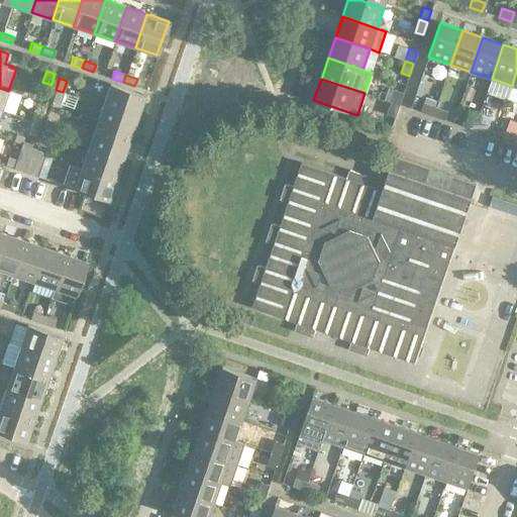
[(142,96),(109,84),(102,105),(135,117),(139,105),(142,101),(141,100),(142,96)]
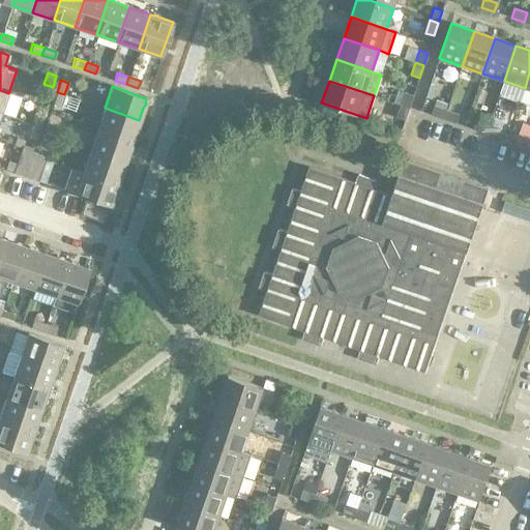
[(8,93),(0,90),(0,114),(1,114),(8,93)]
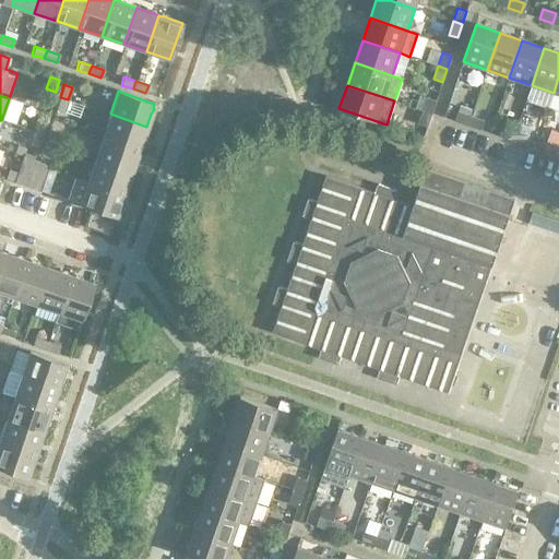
[(68,99),(60,97),(56,109),(63,113),(68,99)]
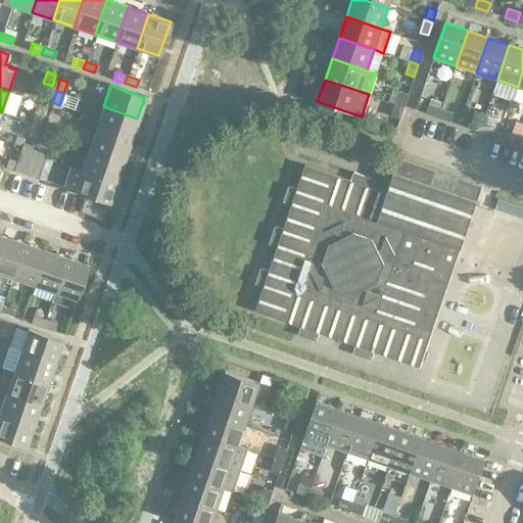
[(399,91),(395,103),(403,106),(408,94),(399,91)]
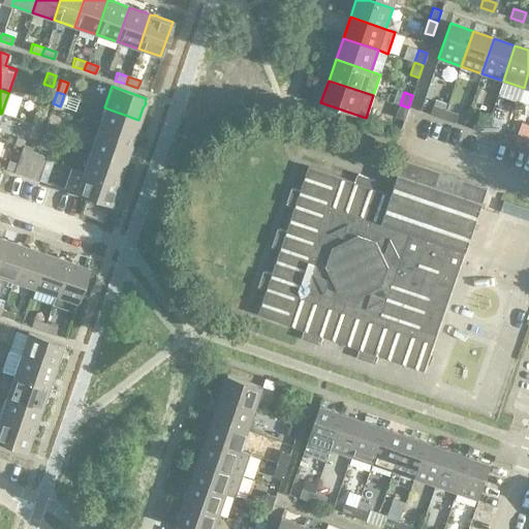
[(408,107),(400,104),(396,117),(404,120),(408,107)]
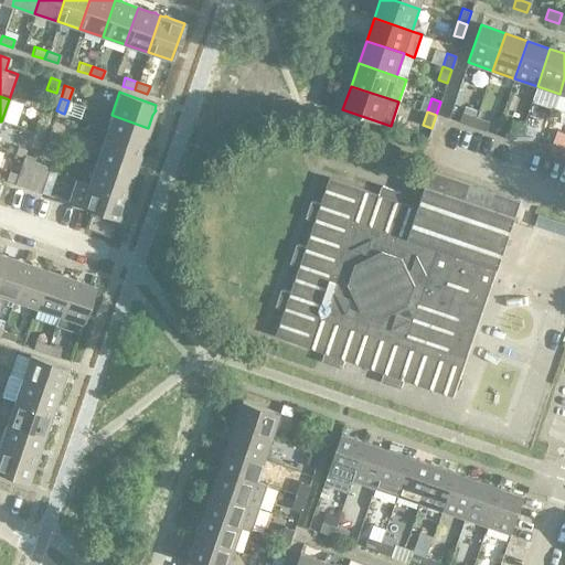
[(462,113),(459,123),(472,127),(476,117),(462,113)]
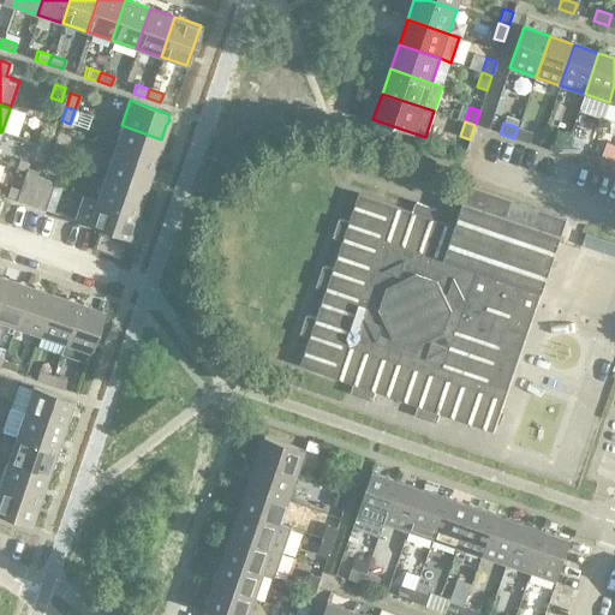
[(161,139),(121,125),(113,150),(153,163),(154,160),(156,160),(156,154),(161,139)]
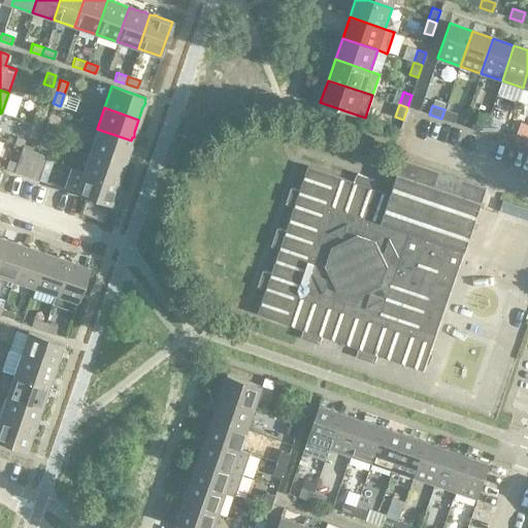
[(457,113),(444,109),(441,119),(454,123),(457,113)]
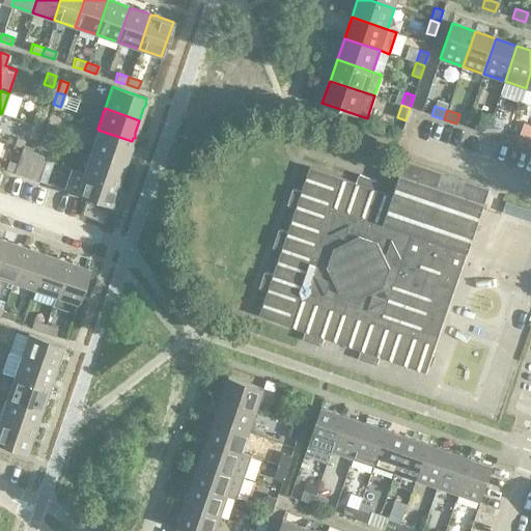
[(35,113),(31,124),(39,128),(44,115),(35,113)]
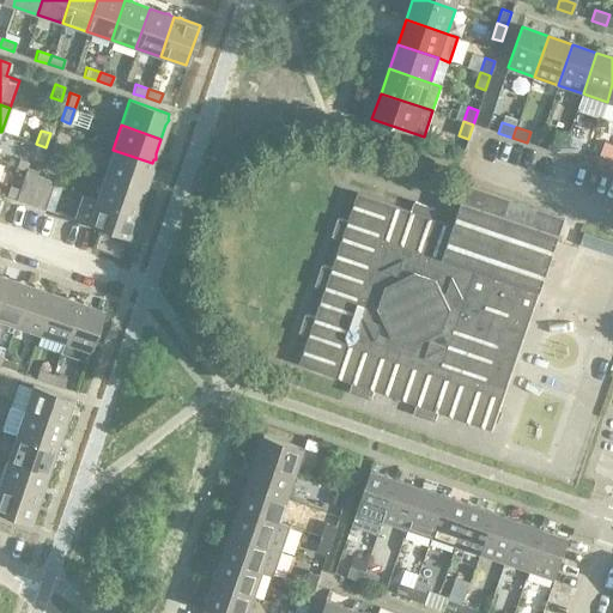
[(551,139),(547,150),(562,155),(565,144),(551,139)]
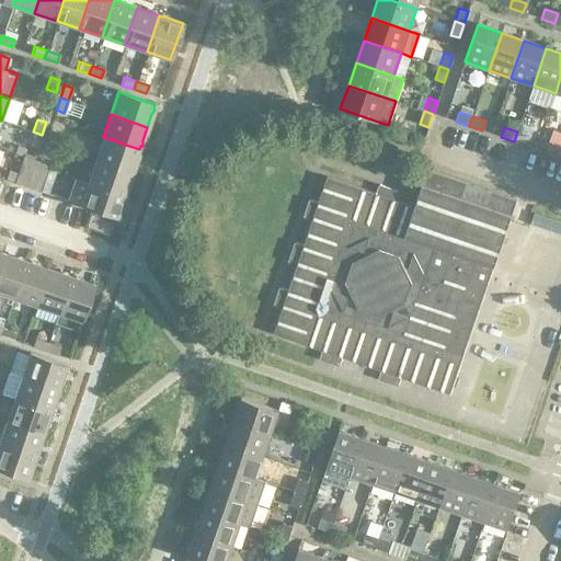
[(57,133),(49,129),(45,142),(53,145),(57,133)]
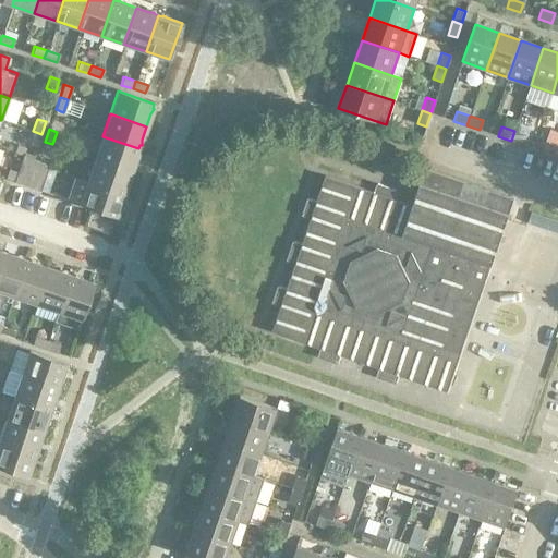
[(41,134),(33,131),(28,144),(37,146),(41,134)]
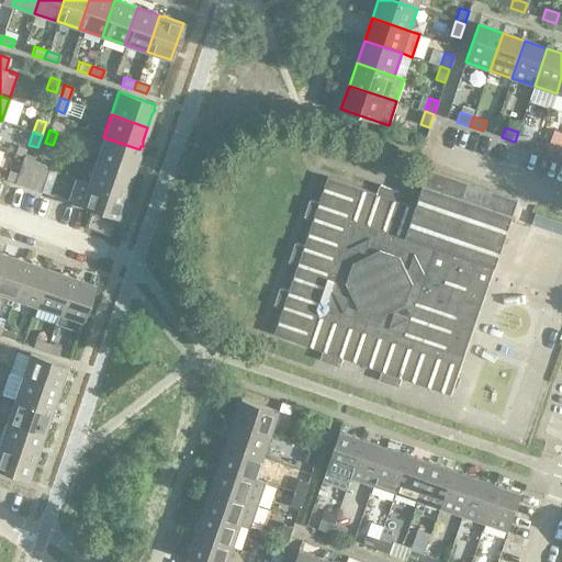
[(531,136),(518,132),(515,142),(528,146),(531,136)]
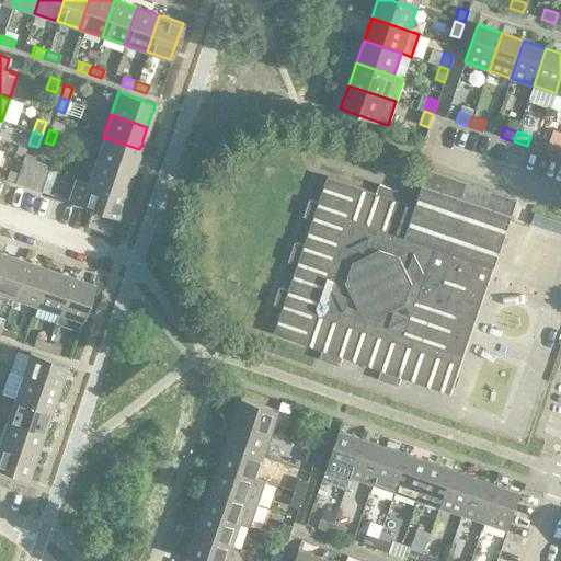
[(139,149),(103,137),(95,159),(132,172),(136,158),(139,155),(138,153),(139,149)]
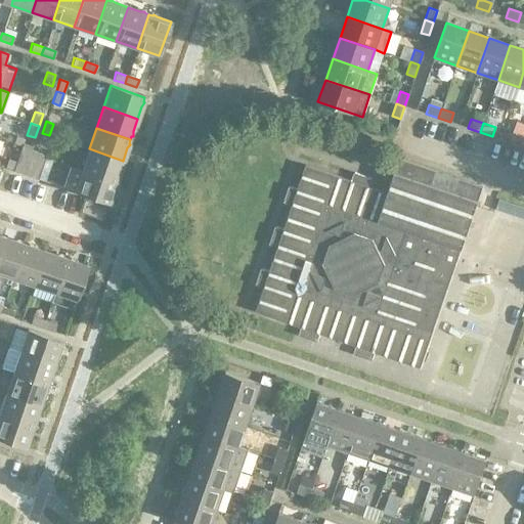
[(49,135),(42,133),(38,144),(45,147),(49,135)]
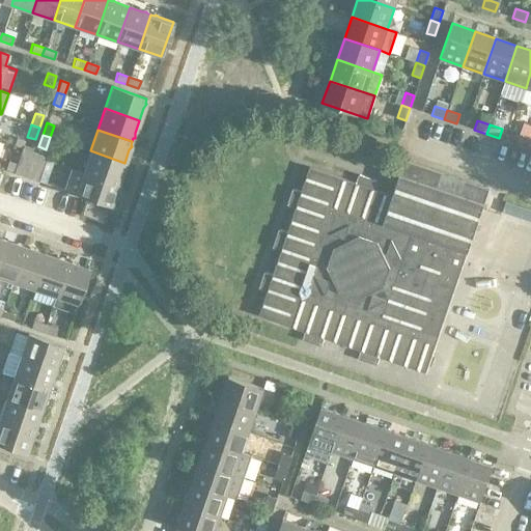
[(530,138),(520,135),(516,144),(529,148),(530,142),(530,138)]
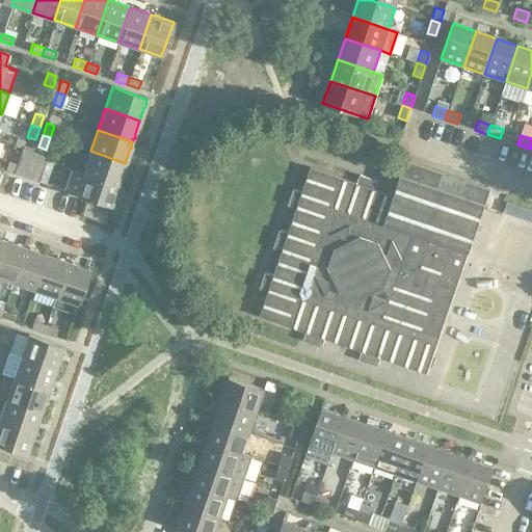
[(22,149),(14,174),(25,178),(33,153),(22,149)]
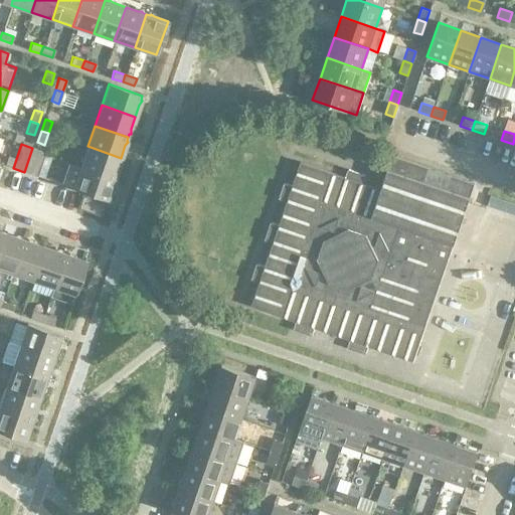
[(121,158),(88,146),(80,167),(114,178),(115,174),(117,174),(117,170),(121,158)]
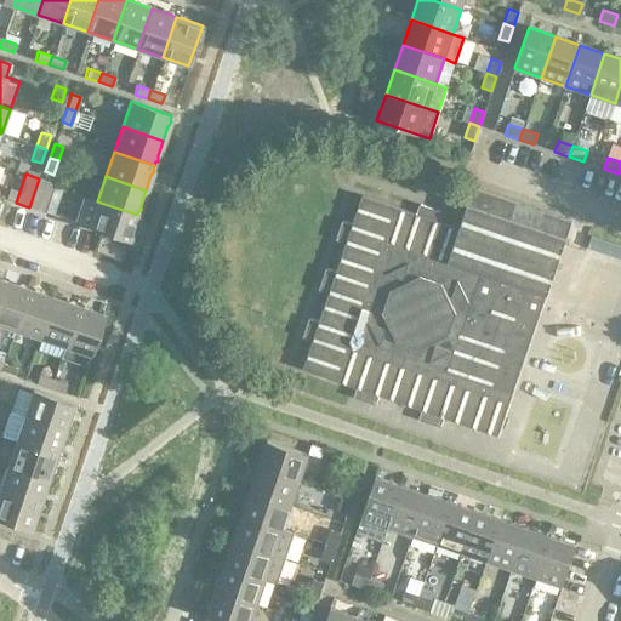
[(53,183),(39,178),(29,208),(44,212),(53,183)]
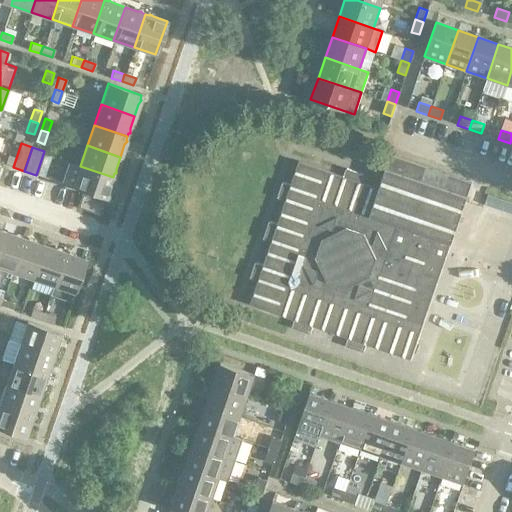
[(425,167),(390,155),(378,188),(361,182),(364,175),(346,169),(343,177),(298,161),(290,185),(282,182),(277,198),(285,201),(277,224),(269,221),(263,239),(271,242),(263,265),(255,262),(249,278),(257,281),(249,304),(294,320),(291,328),(309,334),(312,326),(347,338),(345,346),(363,352),(365,344),(410,360),(450,244),(467,196),(443,188),(421,180),(425,167)]
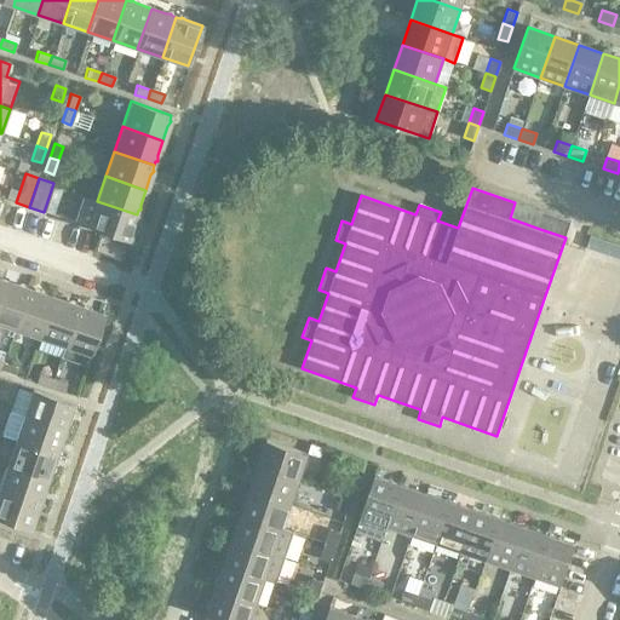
[(74,222),(87,227),(128,241),(133,224),(137,220),(136,219),(137,214),(97,201),(82,196),(74,222)]
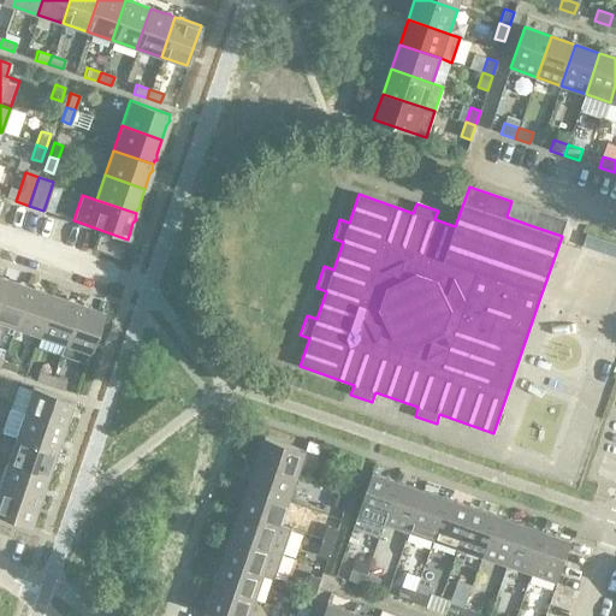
[(539,211),(511,201),(507,217),(533,226),(539,211)]
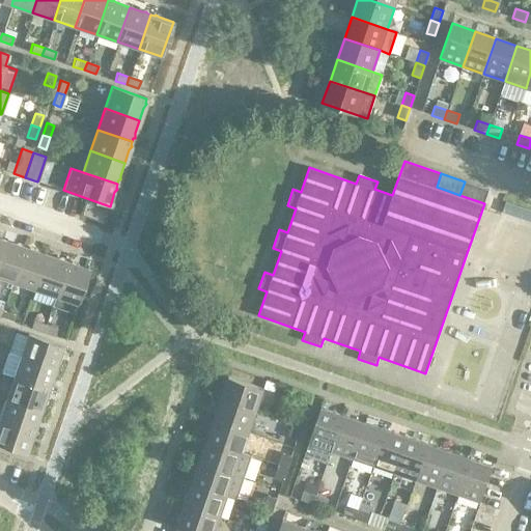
[(488,190),(465,182),(459,195),(484,203),(488,190)]
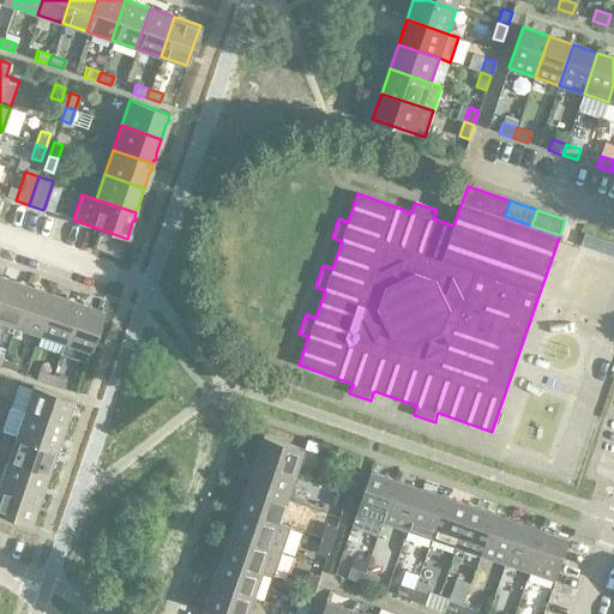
[(126,241),(97,232),(91,248),(120,258),(126,241)]
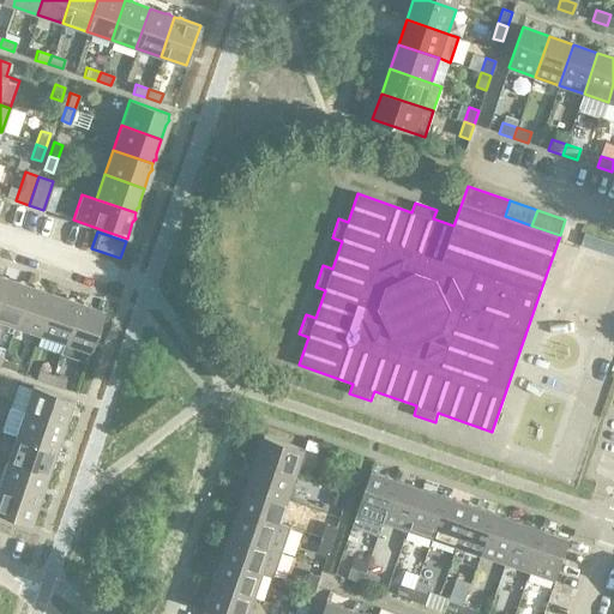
[(18,282),(2,277),(0,284),(0,320),(13,326),(28,286),(23,284),(23,282),(18,282)]
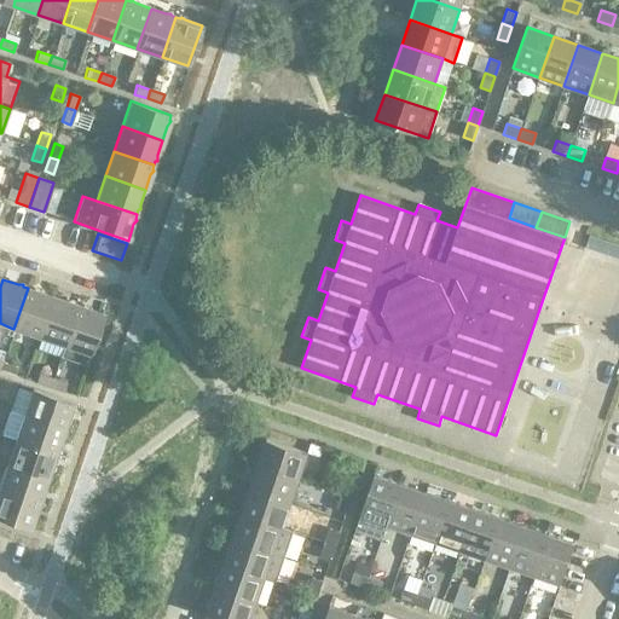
[(33,289),(28,288),(13,329),(39,336),(52,296),(38,291),(34,288),(33,289)]
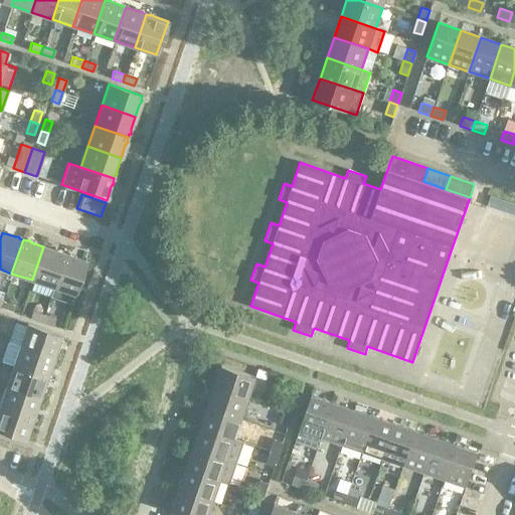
[(56,250),(43,246),(32,280),(52,288),(64,253),(60,252),(60,250),(56,250)]
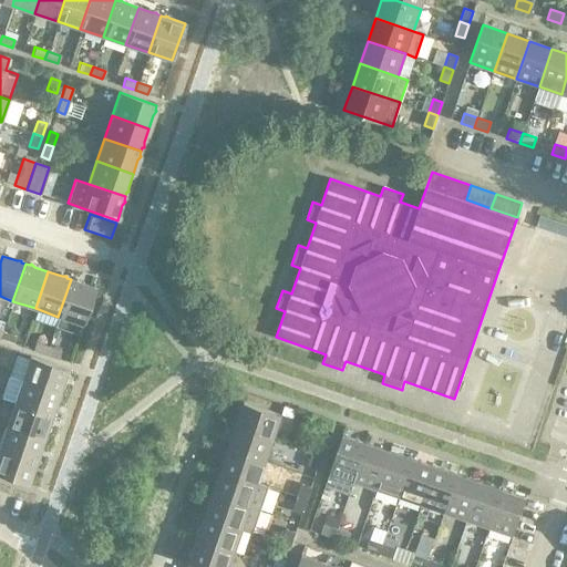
[(74,280),(71,279),(58,317),(82,325),(94,287),(80,282),(75,279),(74,280)]
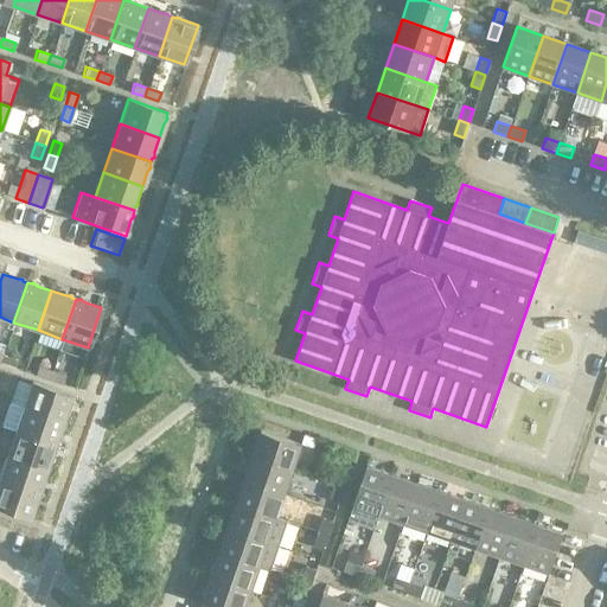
[(16,358),(2,353),(0,359),(0,363),(13,368),(16,358)]
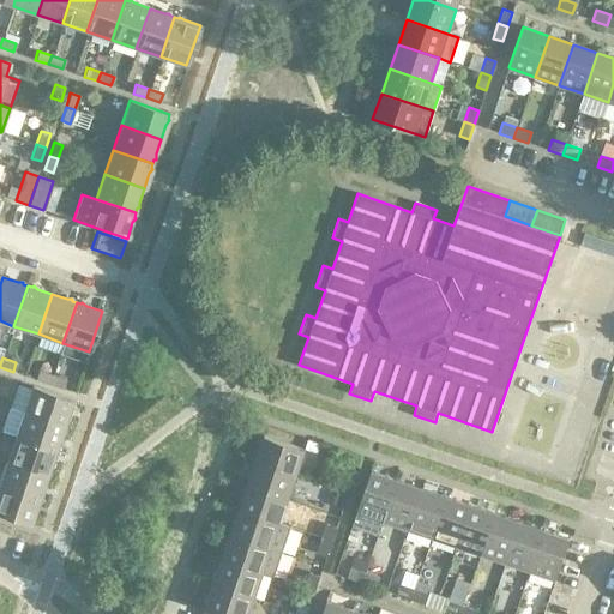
[(37,371),(35,379),(48,384),(52,374),(37,371)]
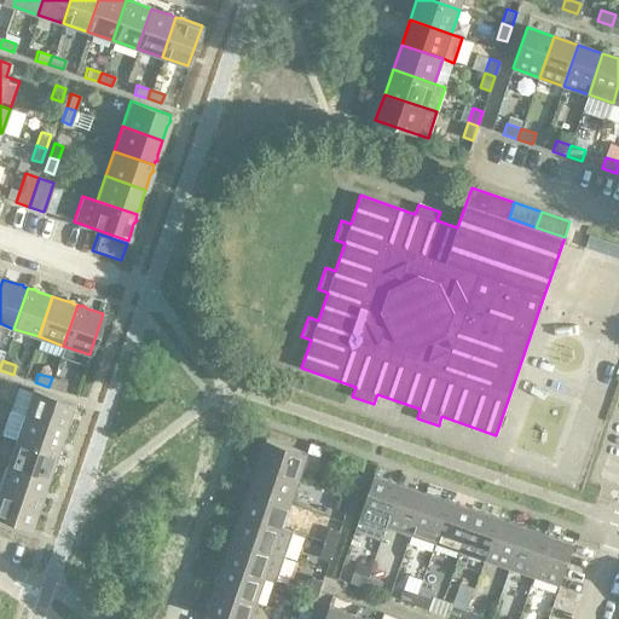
[(65,382),(52,377),(48,387),(62,392),(65,382)]
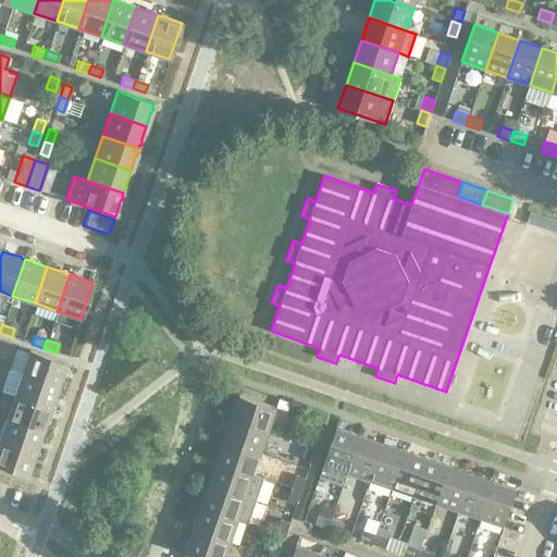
[(65,362),(28,349),(21,373),(57,385),(62,372),(64,369),(63,368),(65,362)]
